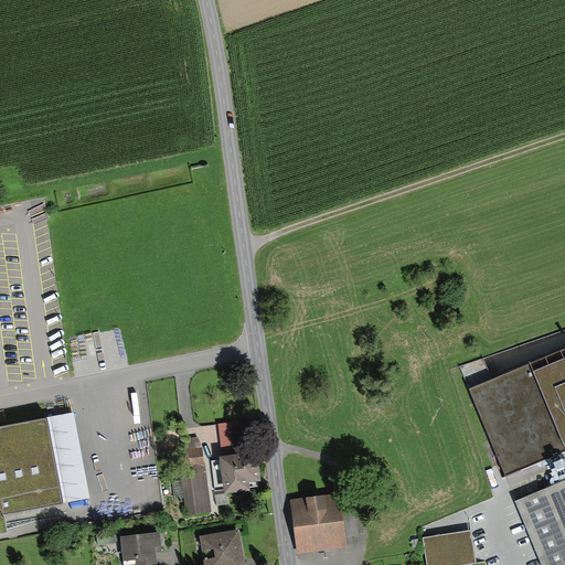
[(564,347),(472,384),(508,468),(564,445),(564,347)]
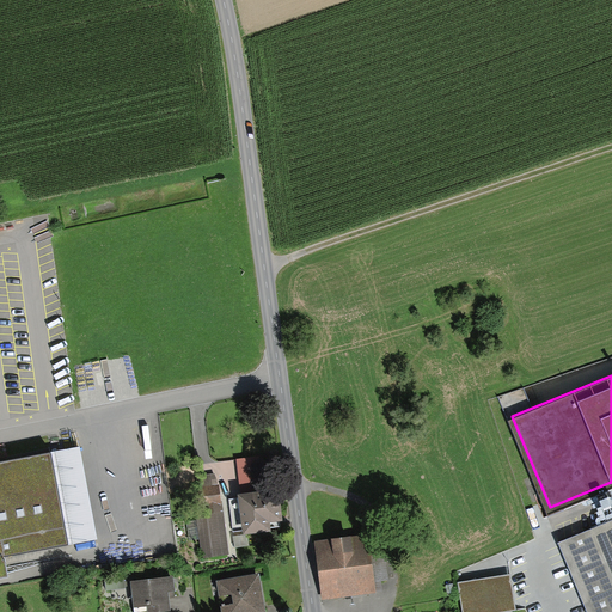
[(0,557),(69,545),(54,453),(0,461),(0,557)]
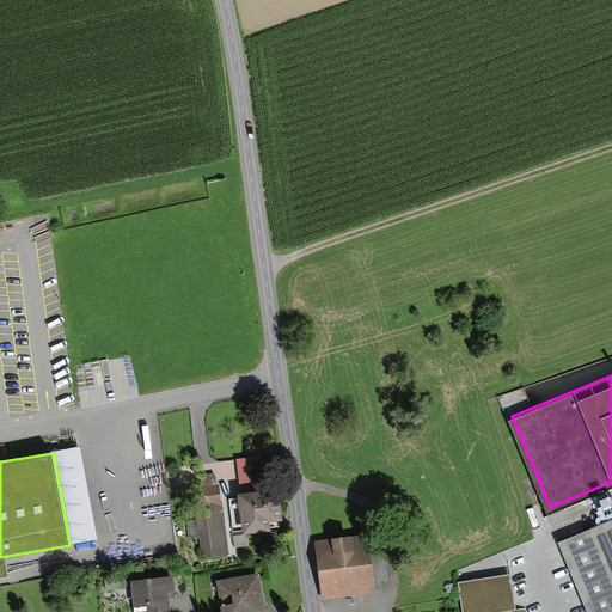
[(258,457),(237,459),(244,527),(273,524),(271,514),(285,512),(282,482),(261,484),(258,457)]
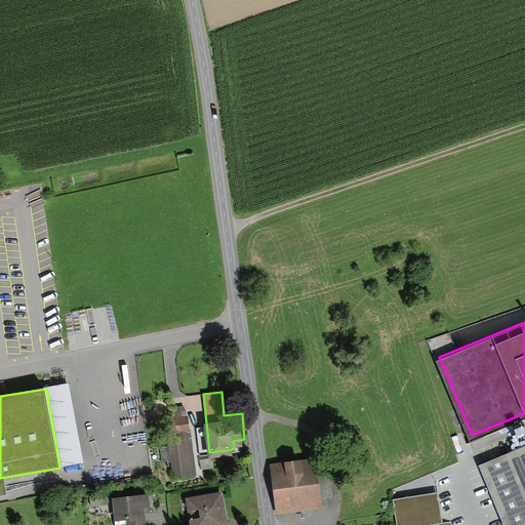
[(188,422),(167,425),(173,473),(194,471),(188,422)]
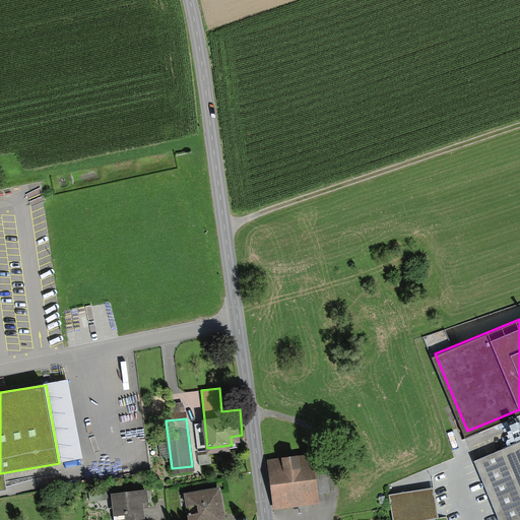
[(519,519),(519,438),(474,457),(500,519),(519,519)]
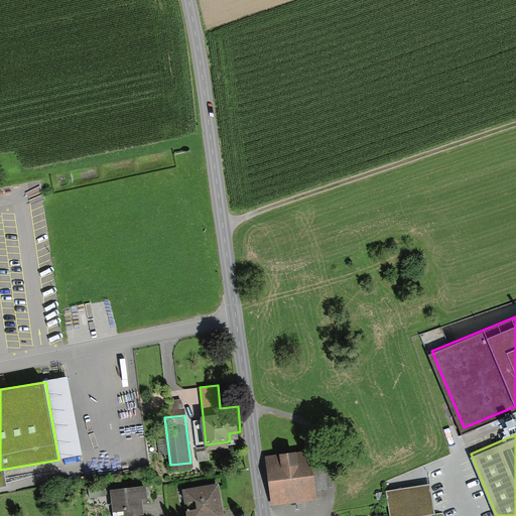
[(310,449),(266,456),(273,503),(317,496),(310,449)]
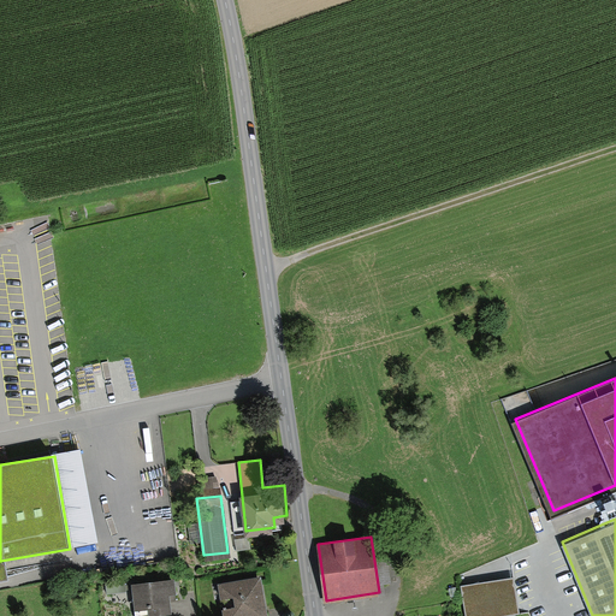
[(261,575),(218,582),(223,615),(252,615),(268,614),(261,575)]
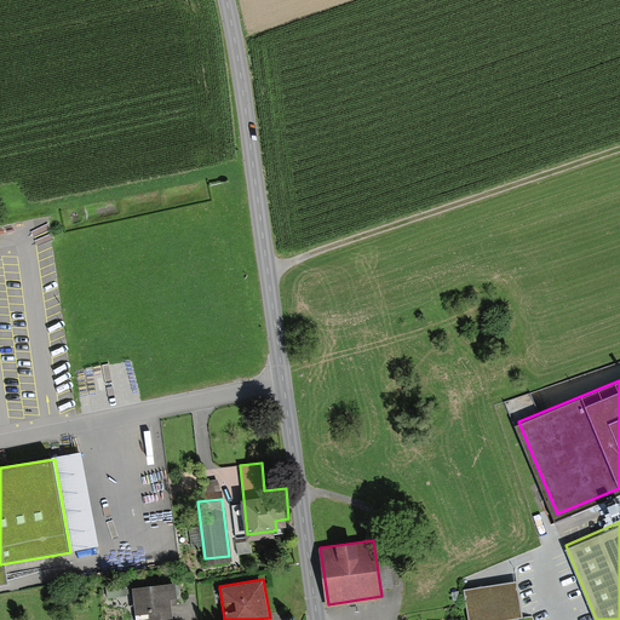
[(174,580),(132,586),(137,619),(142,619),(174,615),(171,591),(177,590),(174,580)]
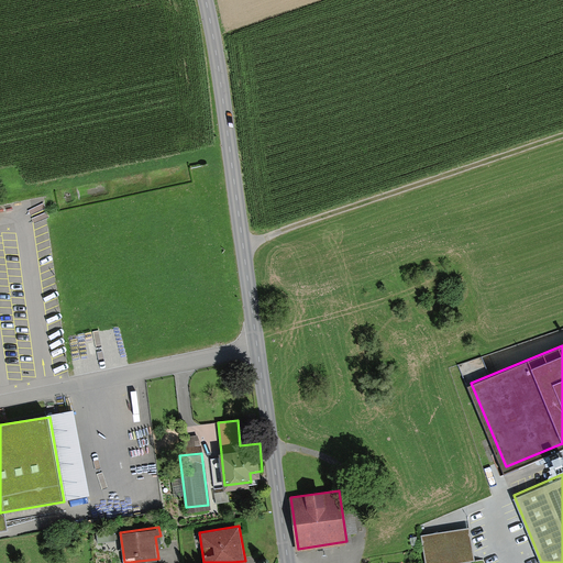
[(112,529),(97,531),(98,540),(114,537),(112,529)]
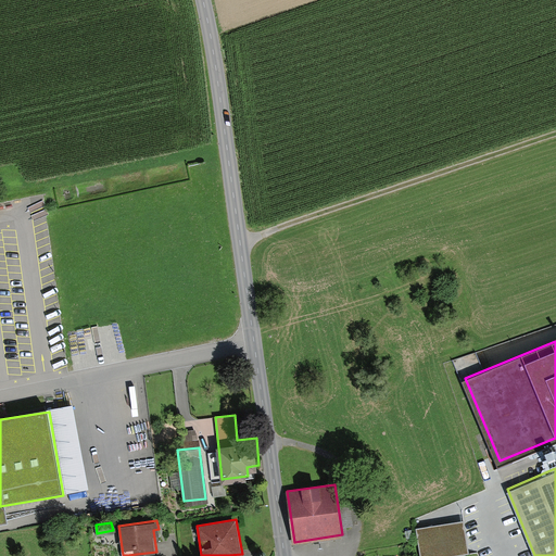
[(447,555),(468,553),(464,525),(419,531),(422,555),(447,555)]
